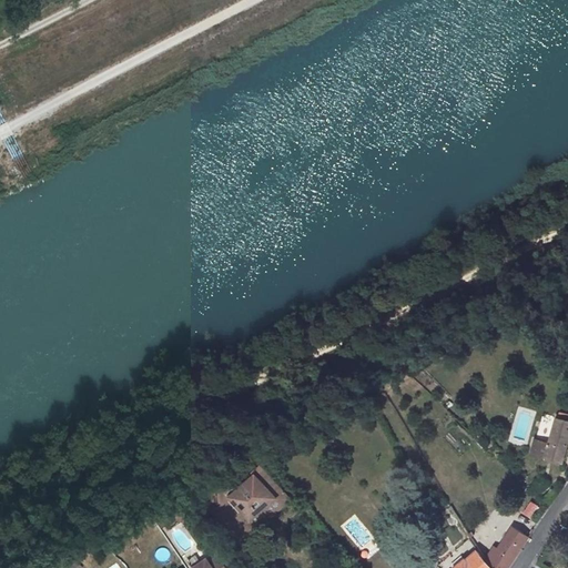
[(563,463),(567,443),(567,419),(557,417),(546,456),(563,463)]
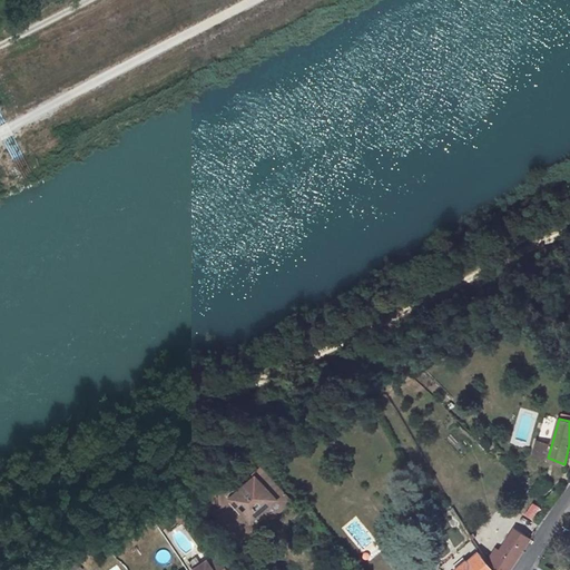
[(538,440),(533,453),(548,458),(552,444),(538,440)]
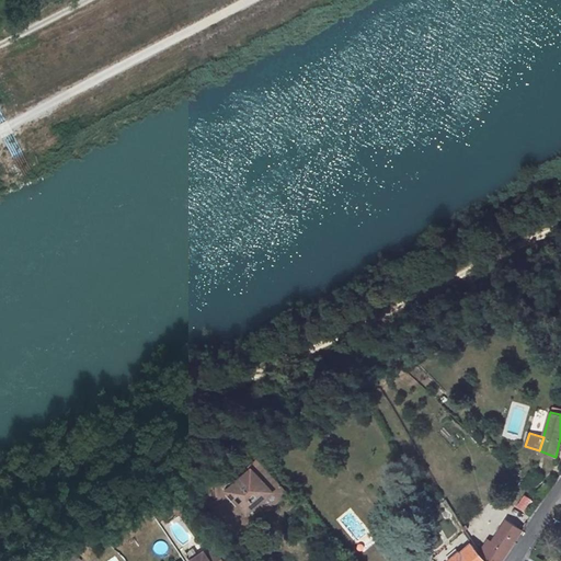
[(255,470),(263,480),(271,473),(262,465),(255,470)]
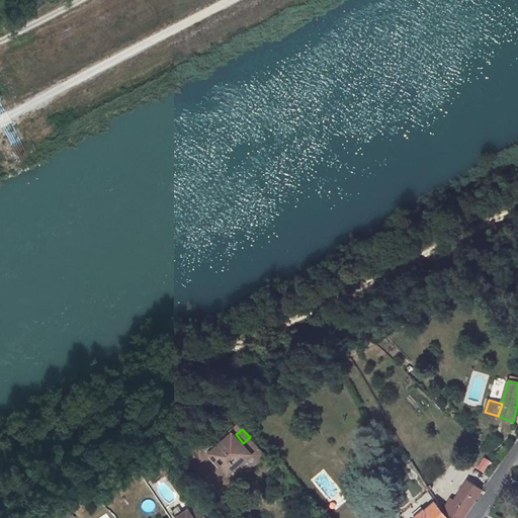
[(234,433),(213,450),(232,470),(241,463),(247,470),(264,455),(250,437),(243,443),(236,434),(234,433)]
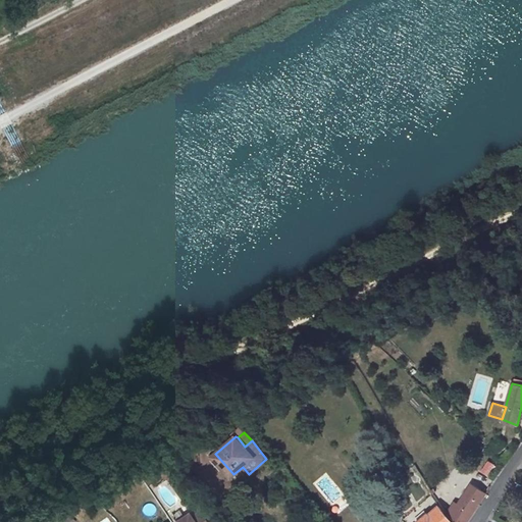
[(499,438),(487,450),(494,457),(506,447),(499,438)]
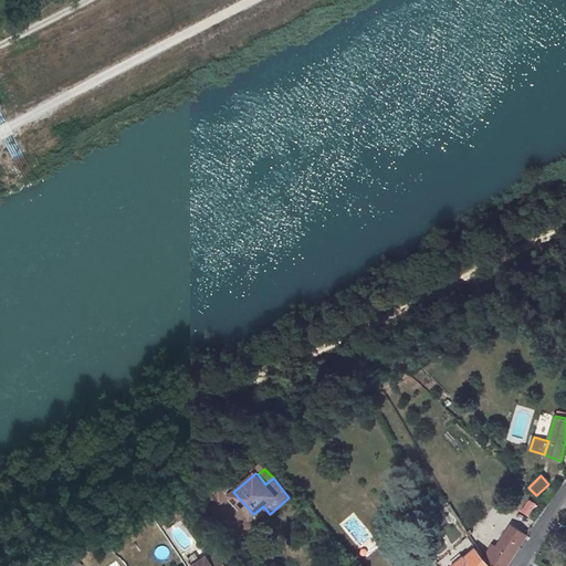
[(253,514),(233,492),(231,494),(250,517),(253,514)]
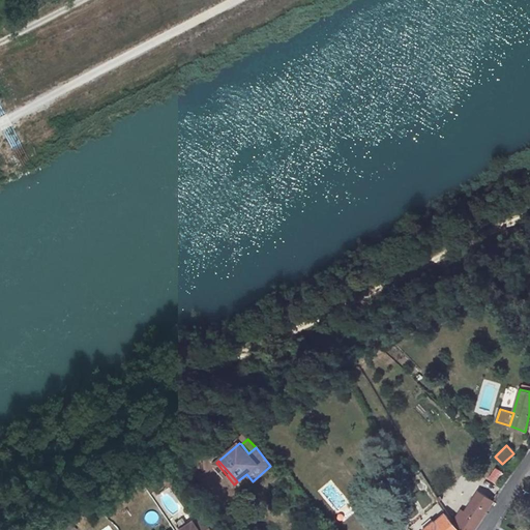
[(495,482),(502,471),(494,466),(488,477),(495,482)]
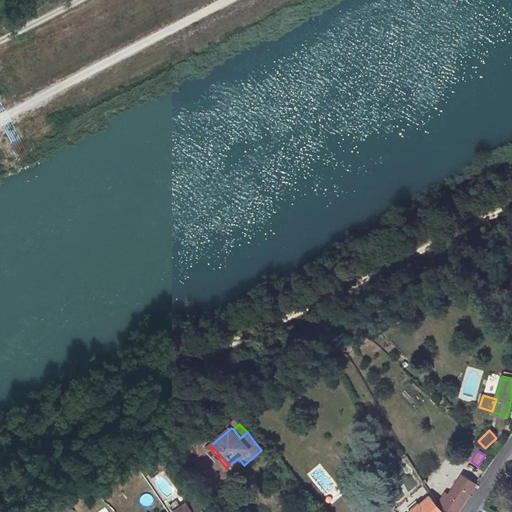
[(458,511),(460,510),(476,484),(463,475),(450,494),(451,495),(446,503),(440,499),(438,504),(443,511),(458,511)]
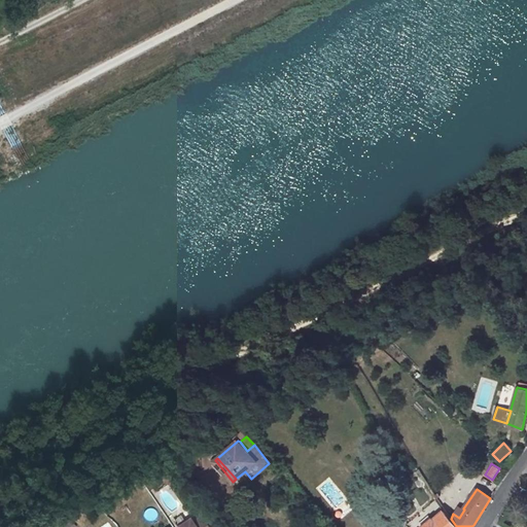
[(464,510),(463,508),(459,505),(453,514),(459,518),(464,510)]
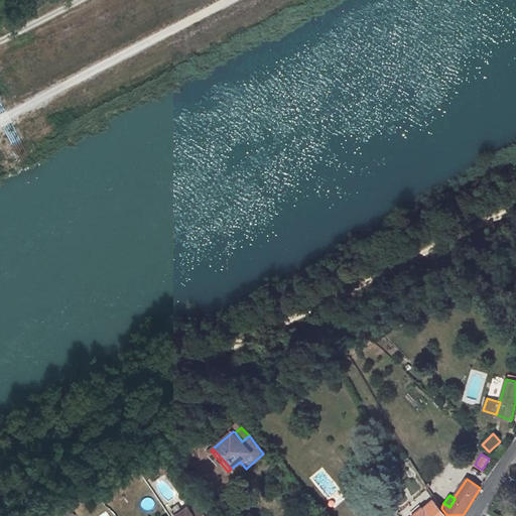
[(446,515),(441,508),(434,499),(432,502),(431,501),(423,509),(422,507),(412,515),(446,515)]
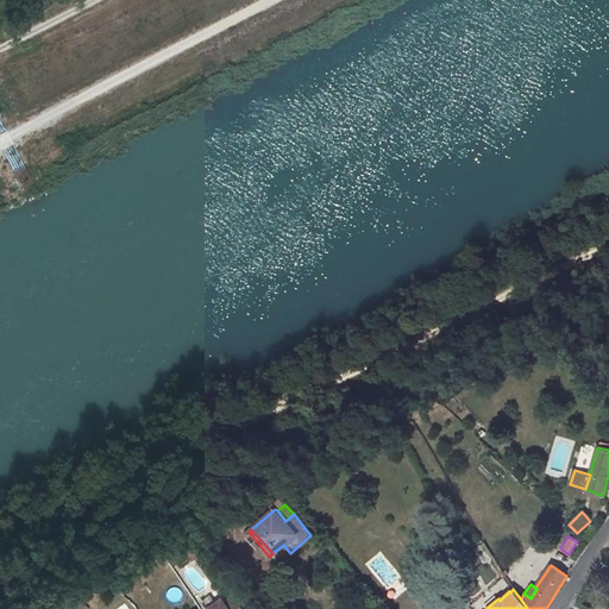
All buildings are outlined.
